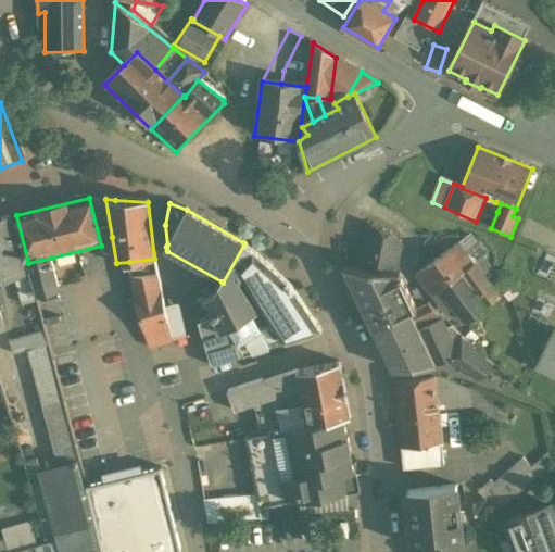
[(11,216),(0,218),(0,283),(15,278),(27,276),(11,216)]
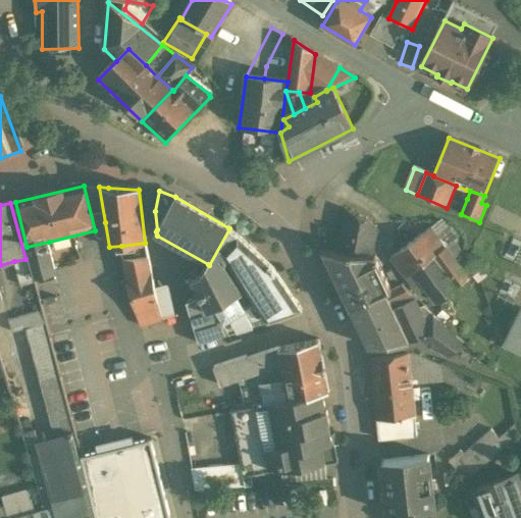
[(367,219),(346,211),(337,253),(373,256),(378,228),(367,219)]
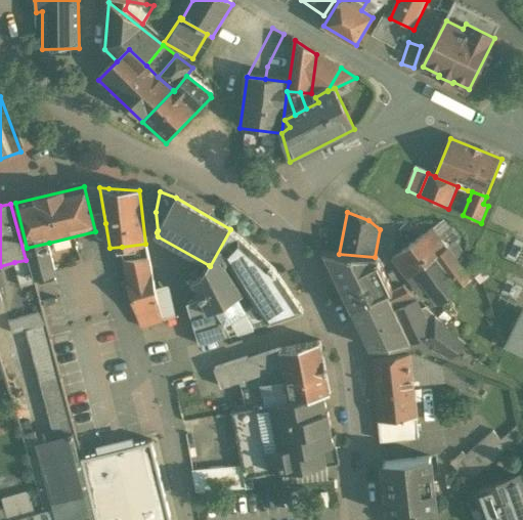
[(275,269),(230,229),(210,266),(209,265),(203,275),(192,283),(201,299),(186,306),(199,346),(304,311),(275,269)]
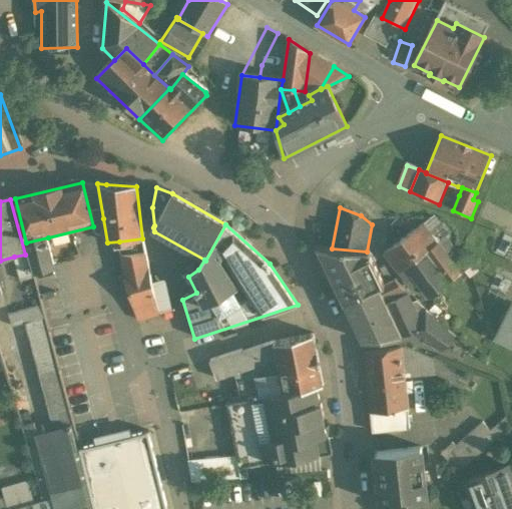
[(424,225),(385,255),(400,275),(406,270),(438,244),(431,234),(424,225)]
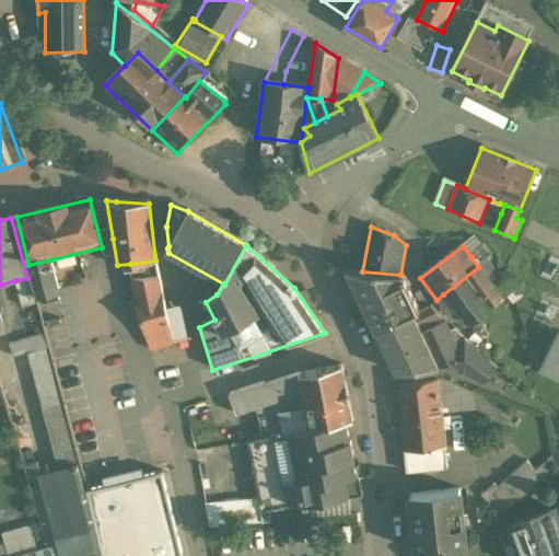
[(490,257),(482,247),(470,256),(478,267),(479,266),(490,257)]
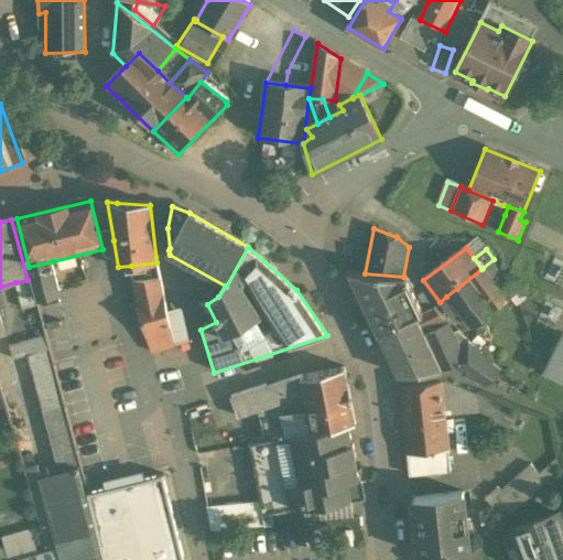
[(29,267),(28,267),(36,299),(61,293),(53,261),(29,267)]
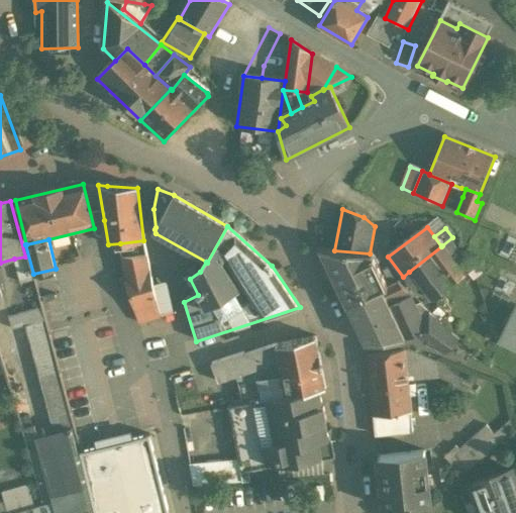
[(441,246),(409,272),(432,301),(466,276),(452,259),(442,245),(441,246)]
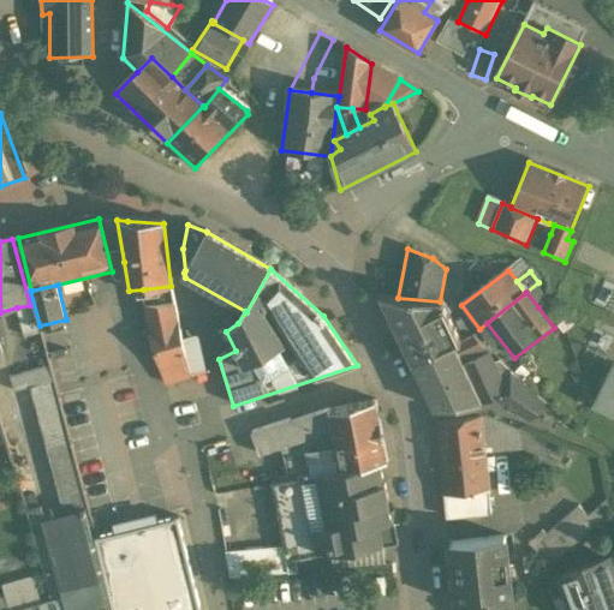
[(398,298),(381,297),(413,363),(415,364),(462,342),(443,301),(440,301),(398,298)]
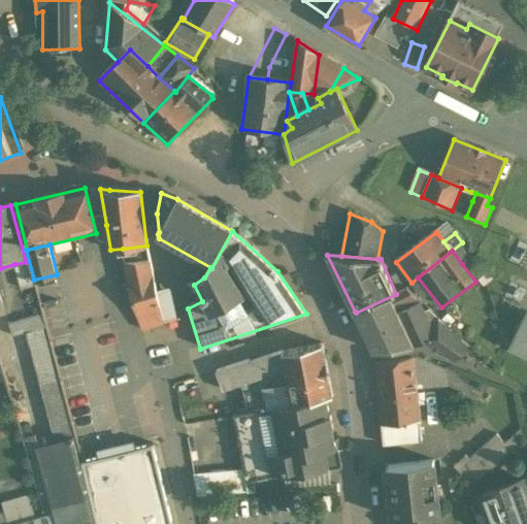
[(492,269),(470,258),(462,264),(475,282),(492,269)]
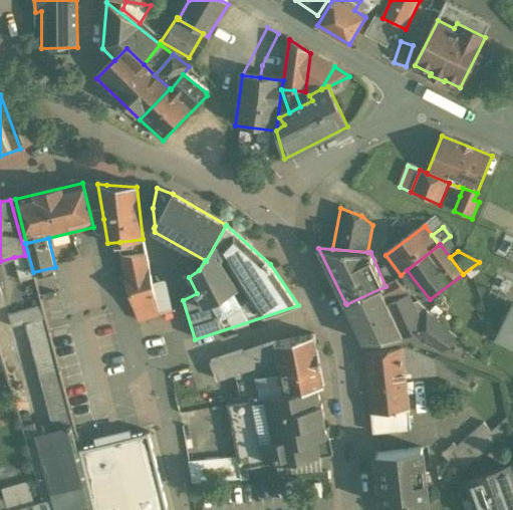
[(25,255),(14,257),(20,278),(25,276),(25,278),(33,276),(27,254),(25,255)]
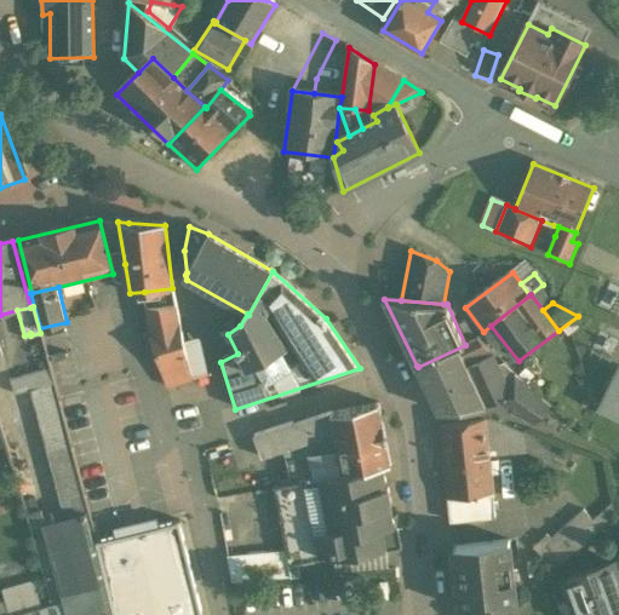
[(139,312),(161,392),(185,385),(184,380),(200,375),(188,337),(176,340),(168,309),(139,312)]
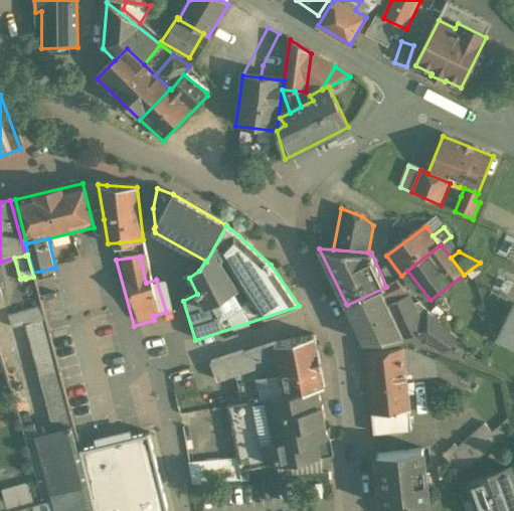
[(513,280),(508,278),(502,291),(513,296),(513,280)]
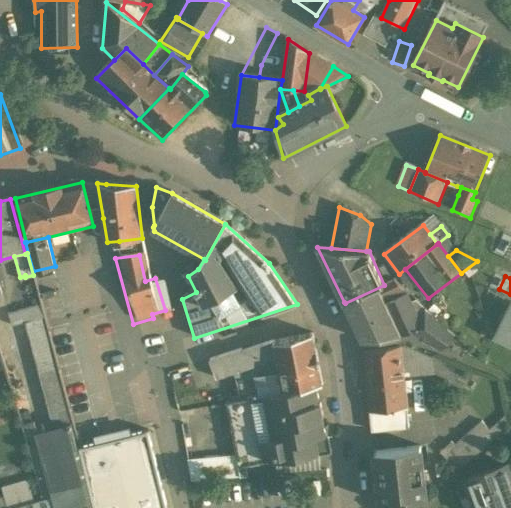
[(384,285),(345,303),(344,304),(362,342),(400,338),(410,333),(417,318),(404,290),(394,280),(384,285)]
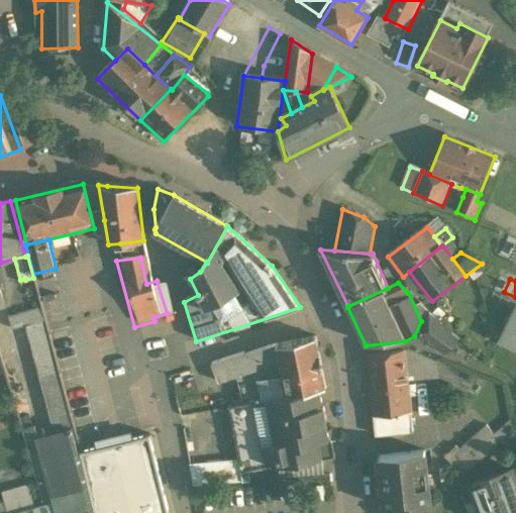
[(459,339),(429,312),(421,321),(414,336),(445,354),(459,339)]
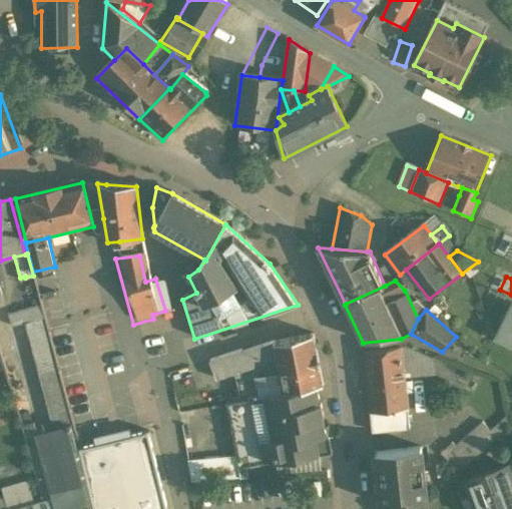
[(511,312),(499,338),(511,344),(511,312)]
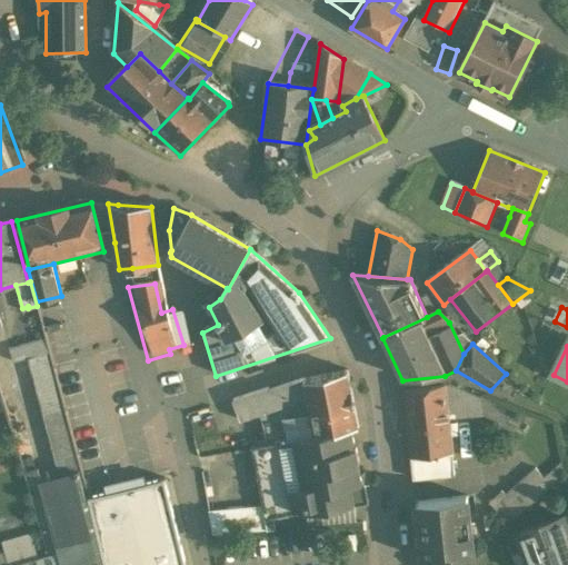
[(49,355),(17,365),(23,386),(55,377),(49,355)]
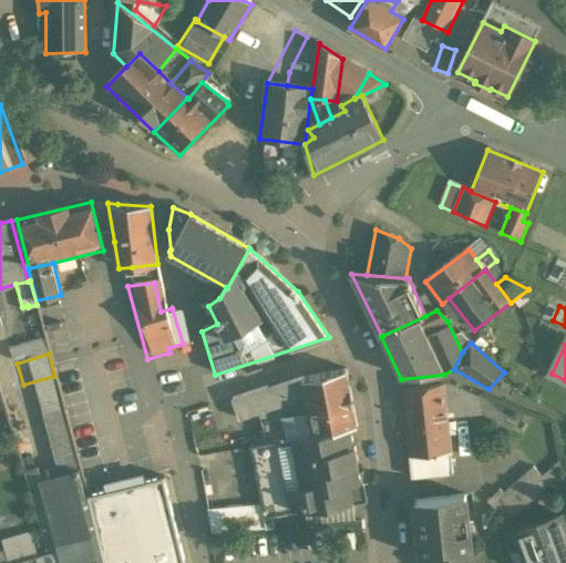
[(346,371),(304,379),(269,391),(268,388),(233,399),(240,420),(307,398),(310,412),(263,421),(267,443),(292,439),(350,428),(358,426),(353,407),(354,407),(351,390),(350,390),(346,371)]
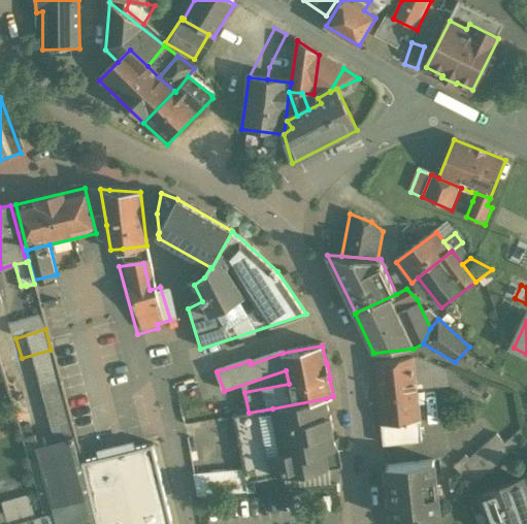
[(413,359),(375,362),(383,426),(420,421),(416,380),(413,359)]
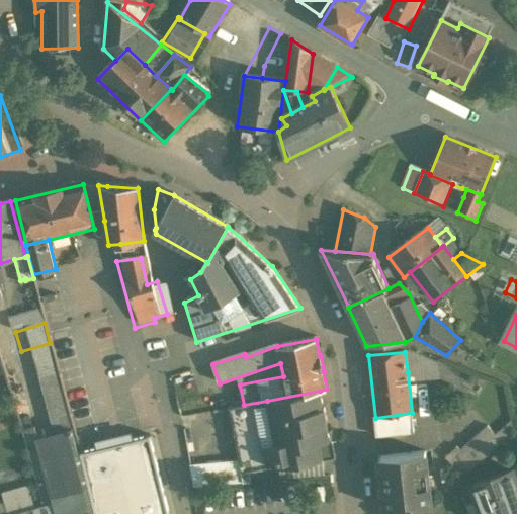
[(422,358),(405,352),(408,372),(424,370),(422,358)]
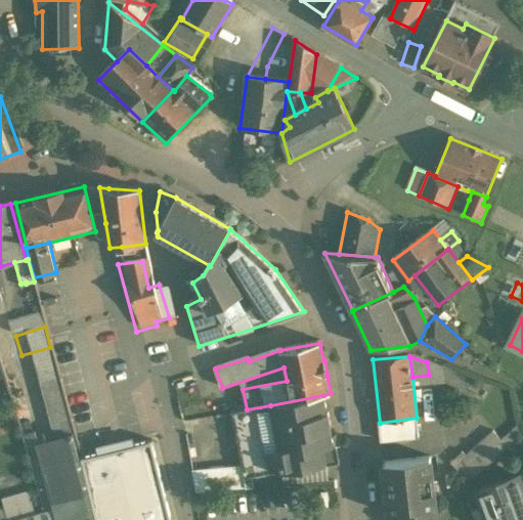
[(323,395),(270,405),(279,450),(267,452),(271,472),(284,470),(284,474),(327,465),(322,449),(334,446),(331,429),(332,429),(328,412),(327,412),(323,395)]
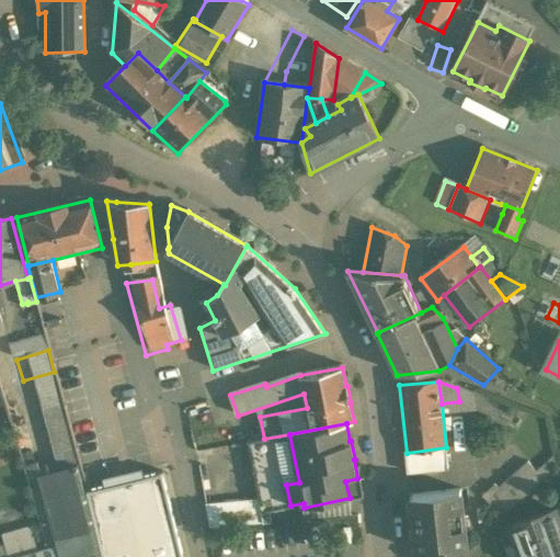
[(264,439),(249,442),(260,501),(262,511),(264,511),(290,506),(286,485),(299,482),(289,434),(264,439)]
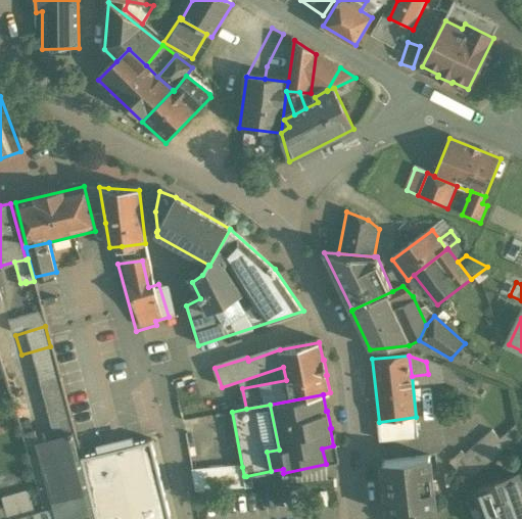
[(416,417),(379,422),(381,442),(419,438),(416,417)]
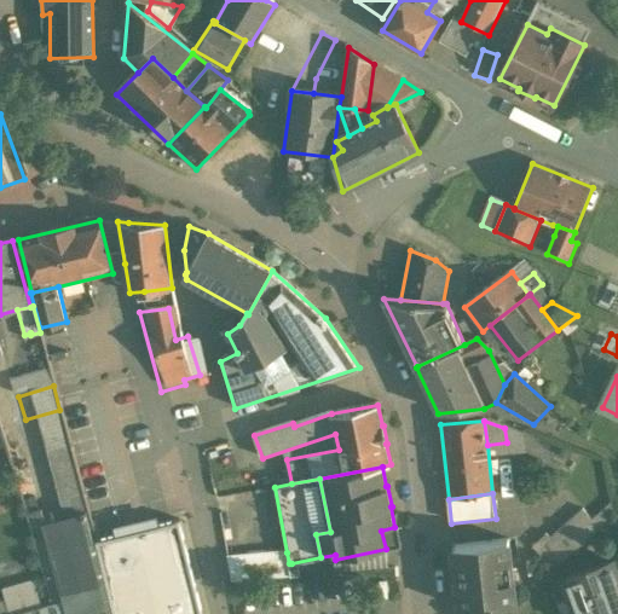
[(583,511),(552,540),(548,536),(533,549),(553,572),(600,531),(583,511)]
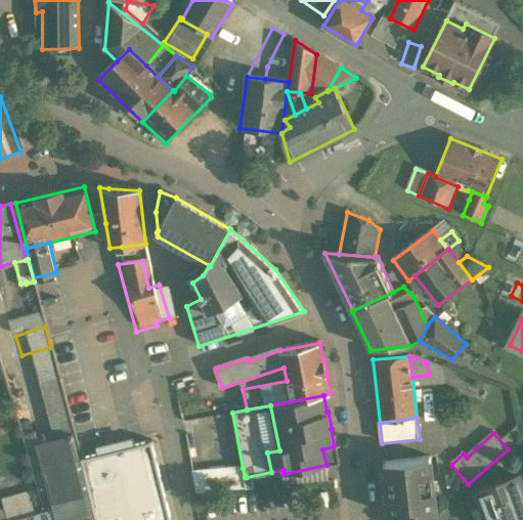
[(44,513),(22,519),(96,519),(81,460),(74,435),(38,445),(37,439),(25,442),(44,513)]
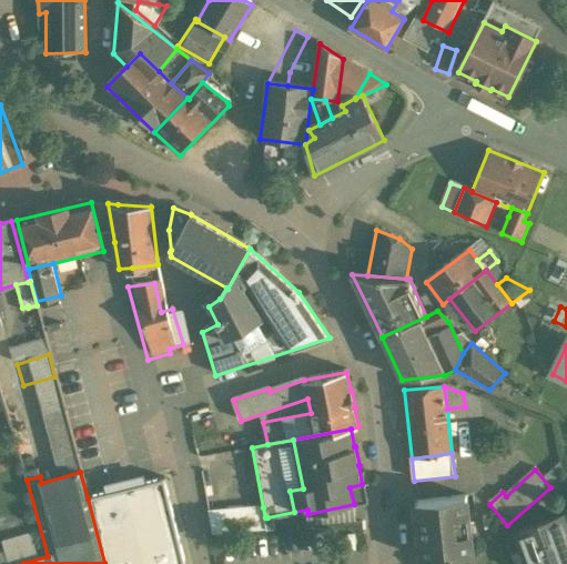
[(178,563),(157,481),(88,499),(104,563),(178,563)]
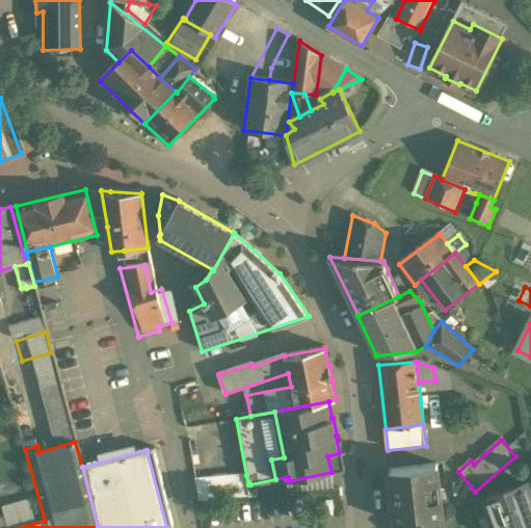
[(437,466),(390,471),(396,525),(443,520),(437,466)]
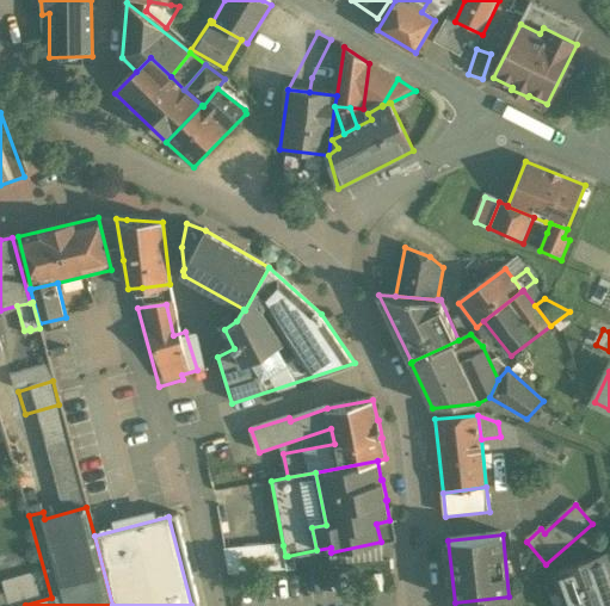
[(283,545),(225,550),(230,575),(290,570),(288,556),(285,556),(283,545)]
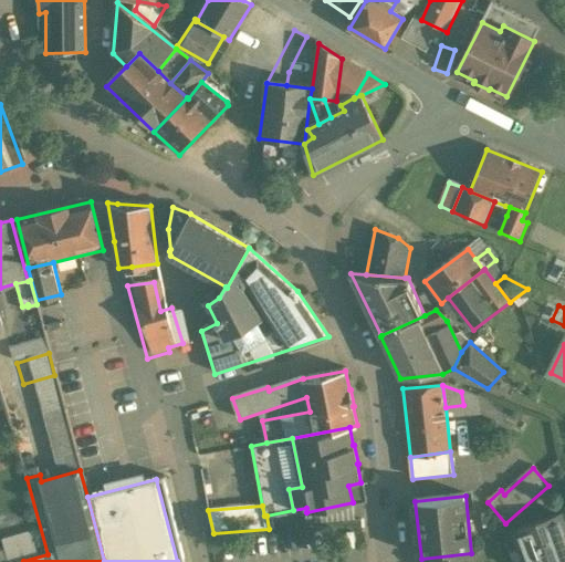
[(564,527),(561,516),(515,531),(526,561),(564,561),(564,527)]
